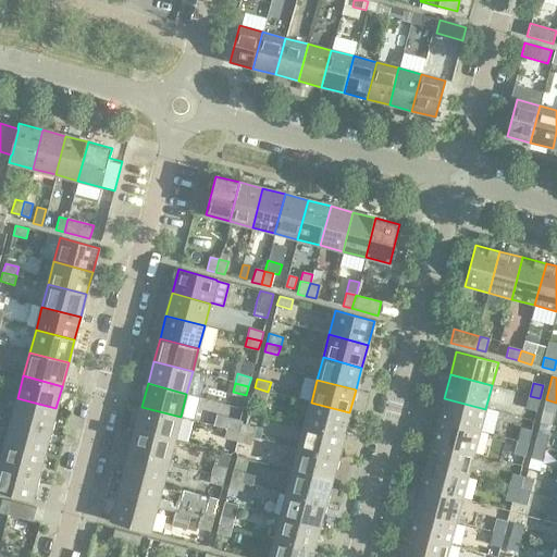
[(268,392),(255,387),(252,397),(265,400),(268,392)]
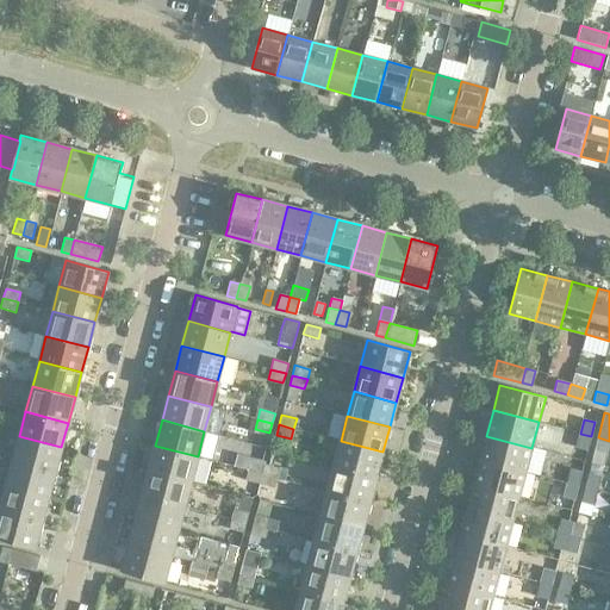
[(591,436),(580,434),(577,447),(587,450),(591,436)]
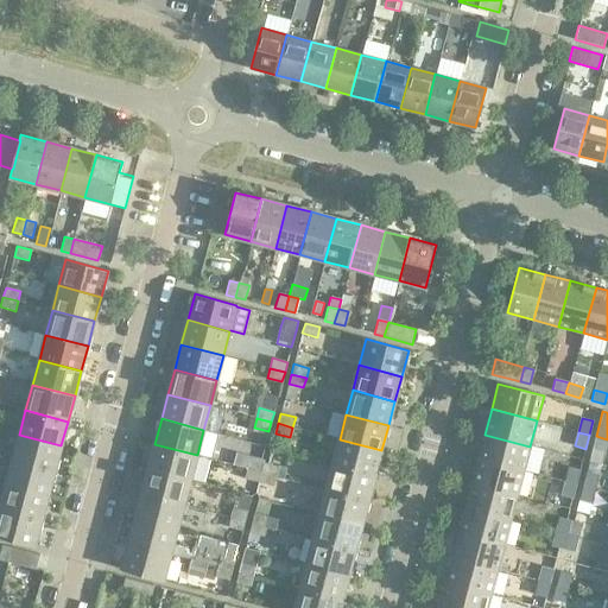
[(61,445),(19,435),(12,460),(55,470),(61,445)]
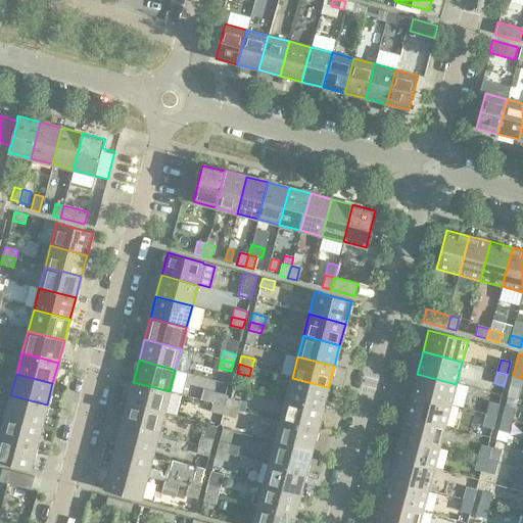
[(456,384),(417,374),(412,394),(450,405),(456,384)]
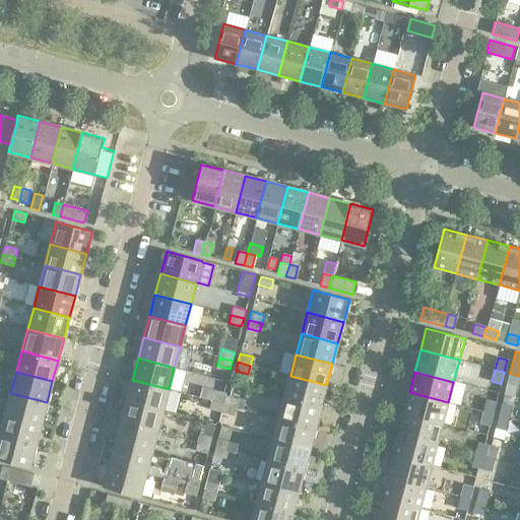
[(519,376),(510,373),(506,385),(516,388),(519,376)]
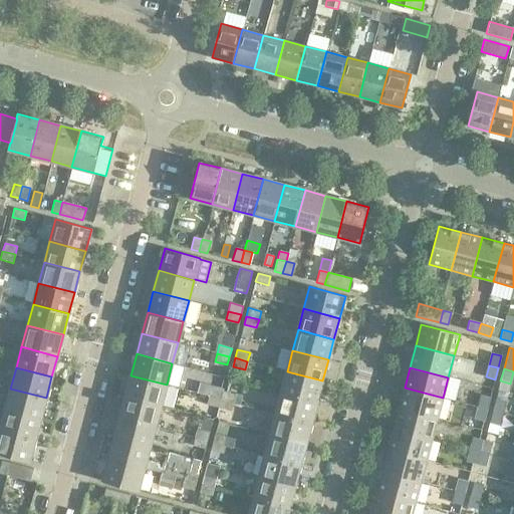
[(322,380),(287,371),(281,393),(317,402),(322,380)]
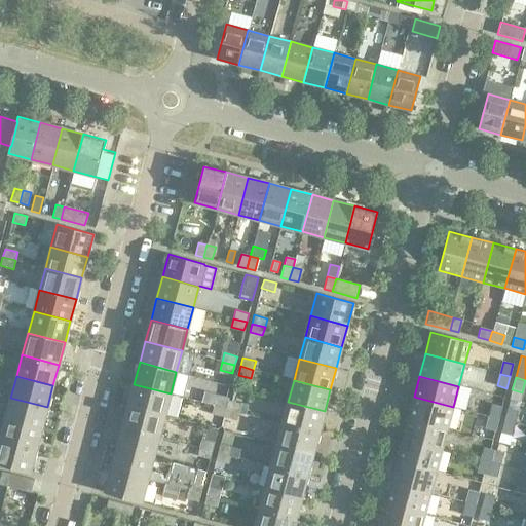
[(171,393),(134,384),(128,406),(164,415),(171,393)]
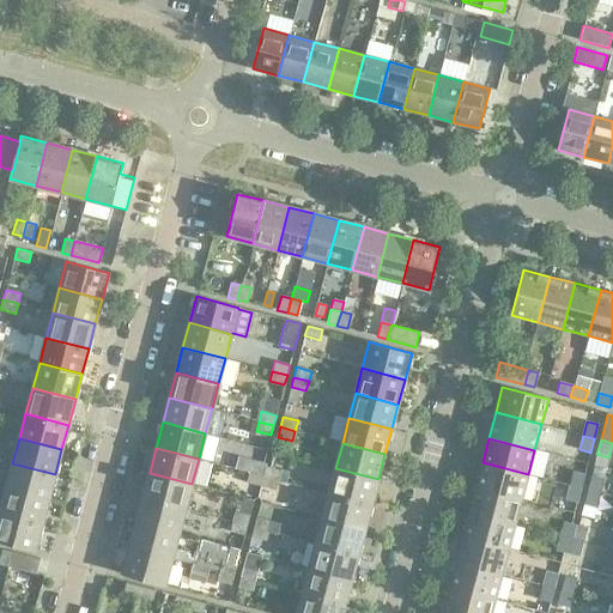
[(252,462),(249,473),(263,477),(266,467),(252,462)]
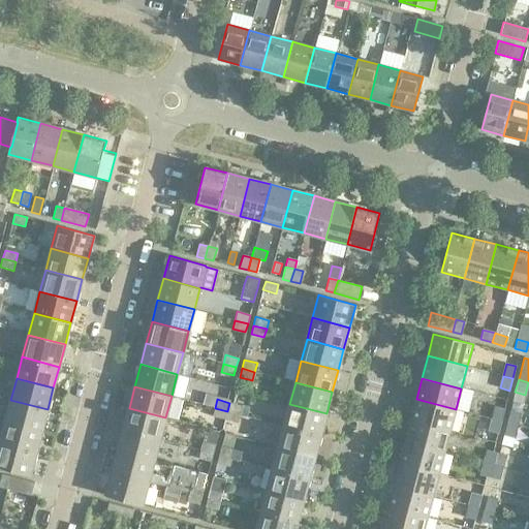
[(456,409),(416,399),(410,421),(449,432),(456,409)]
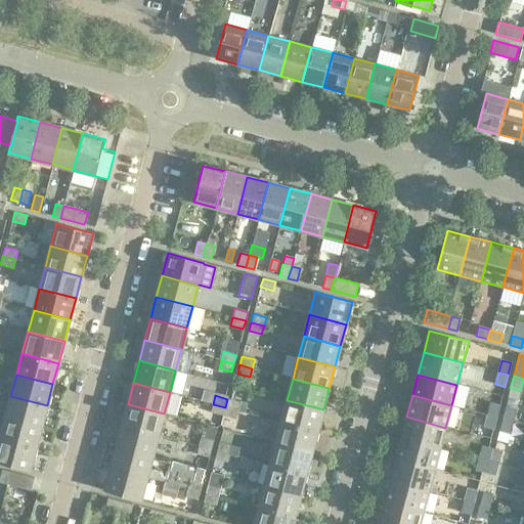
[(47,405),(10,396),(5,418),(41,427),(47,405)]
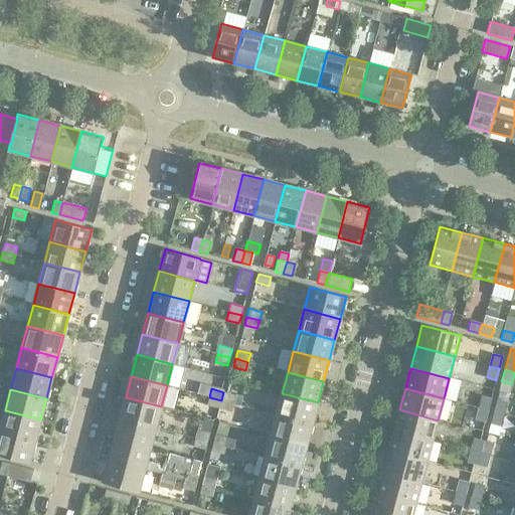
[(235,395),(223,392),(221,400),(233,403),(235,395)]
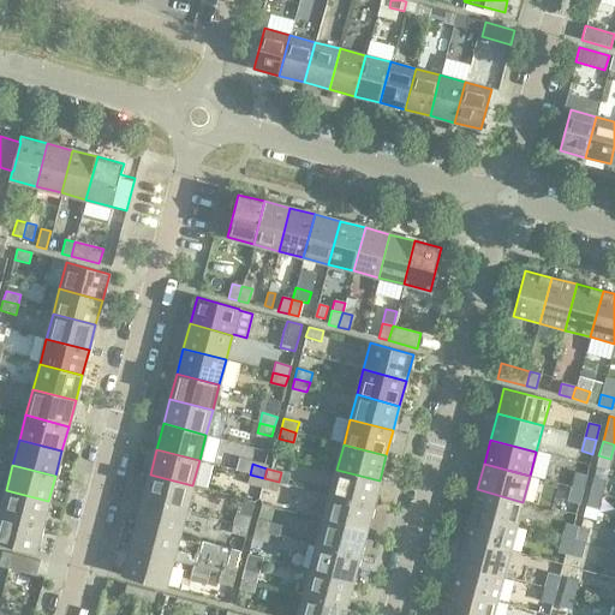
[(380,481),(336,470),(329,495),(372,507),(380,481)]
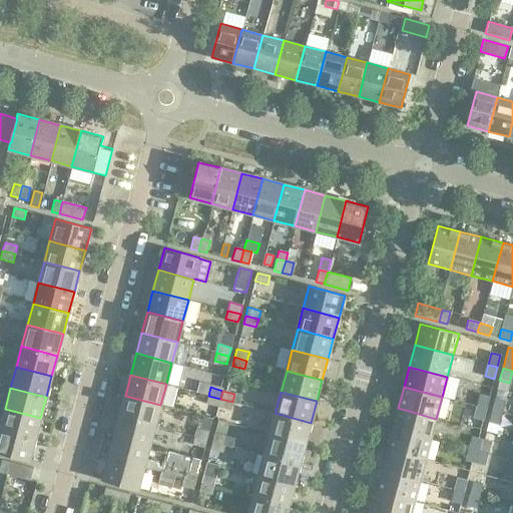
[(480,395),(477,406),(486,409),(489,397),(480,395)]
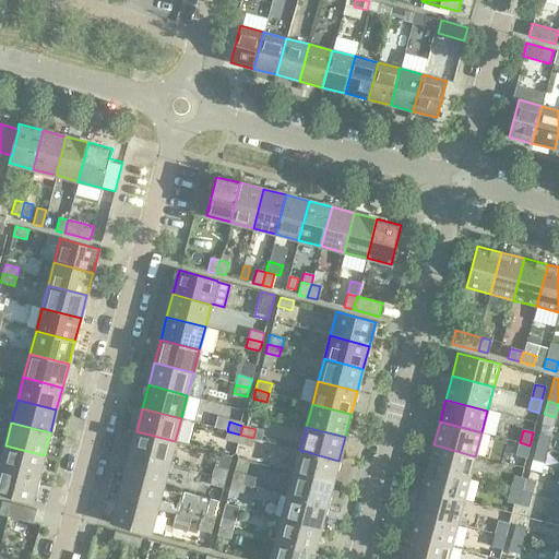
[(175,441),(137,431),(130,454),(169,464),(175,441)]
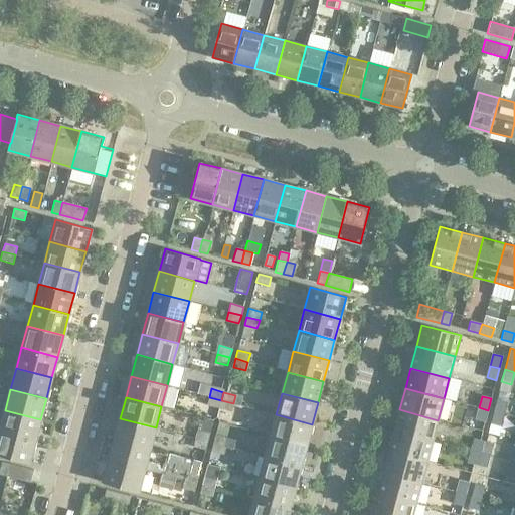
[(221,400),(209,397),(207,405),(219,408),(221,400)]
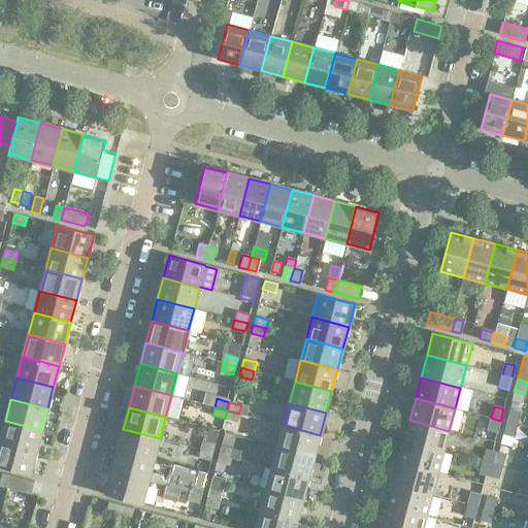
[(519,413),(509,409),(506,422),(516,425),(519,413)]
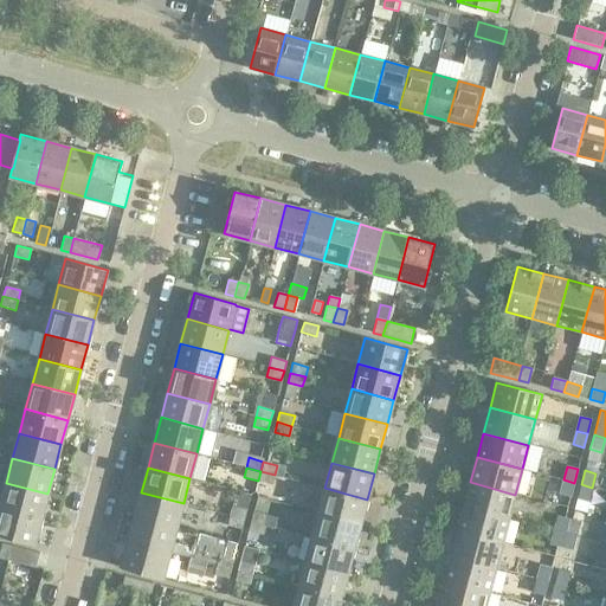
[(275,475),(260,471),(258,481),(272,484),(275,475)]
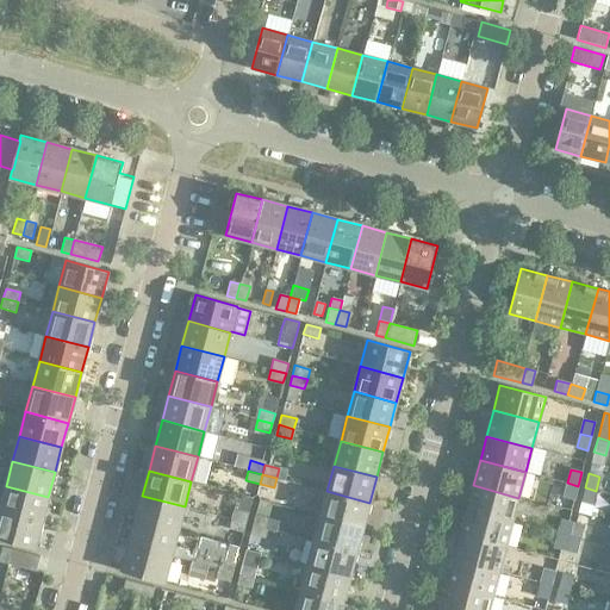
[(578,486),(567,483),(564,497),(574,499),(578,486)]
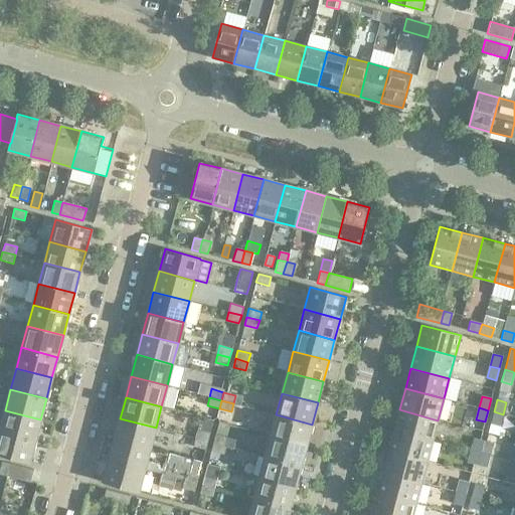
[(438,420),(399,409),(394,431),(433,441),(438,420)]
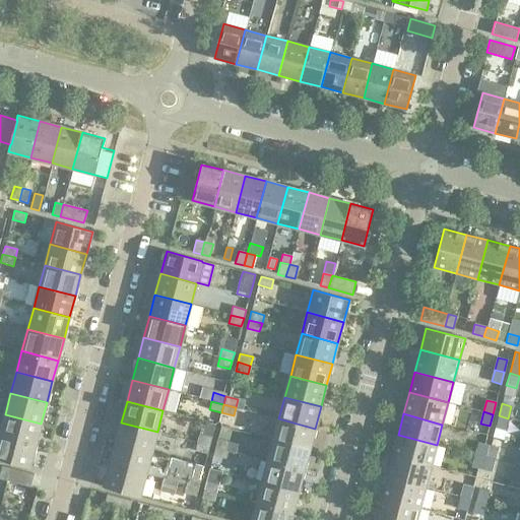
[(41,424),(5,414),(0,432),(0,435),(36,445),(41,424)]
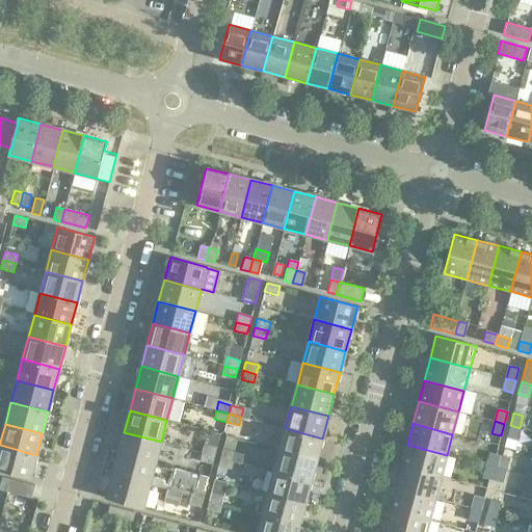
[(520,428),(510,425),(506,437),(515,440),(520,428)]
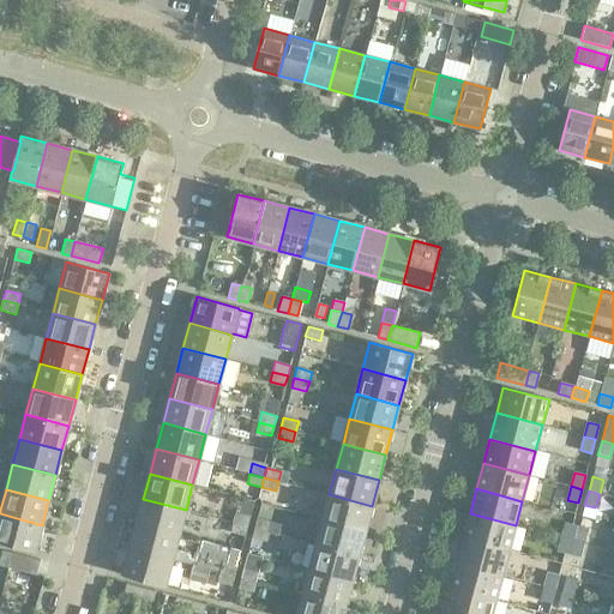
[(372,506),(329,494),(323,519),(365,530),(372,506)]
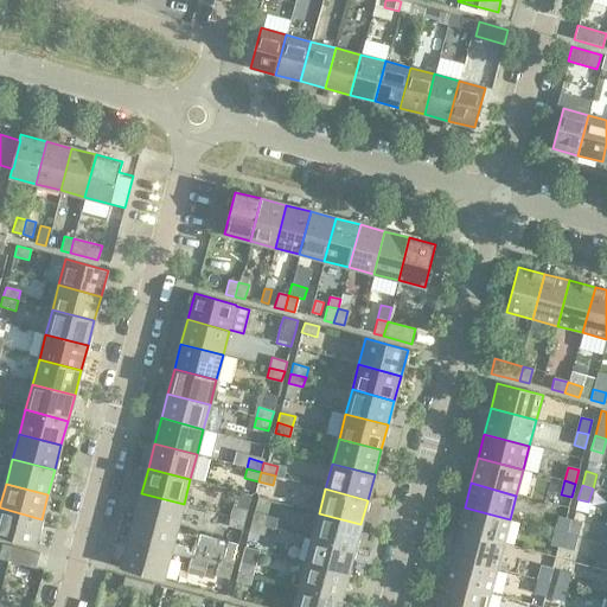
[(184,504),(141,493),(134,518),(177,529),(184,504)]
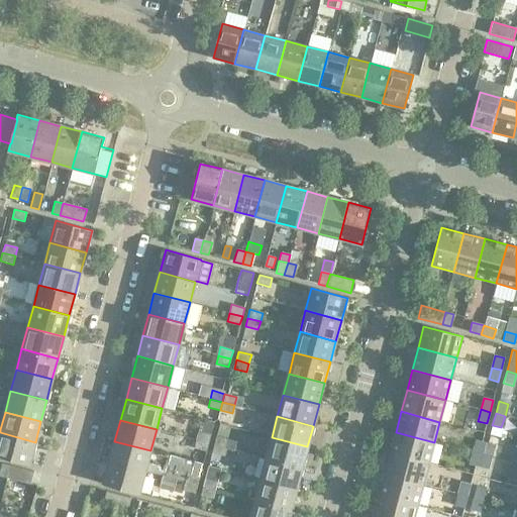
[(198,431),(196,440),(208,443),(210,435),(198,431)]
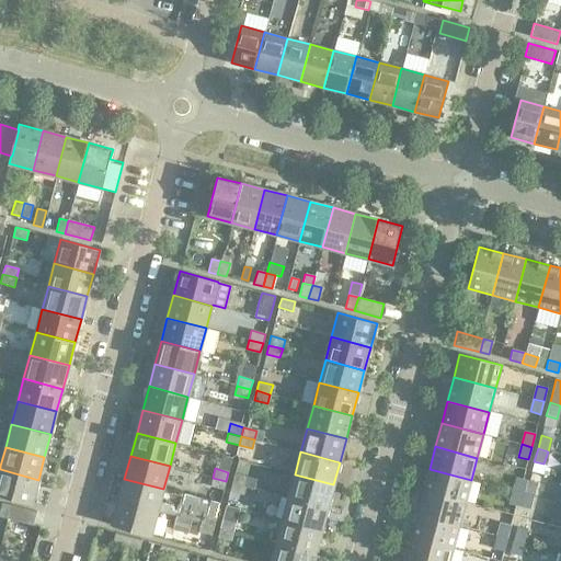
[(38,480),(0,469),(0,495),(32,504),(38,480)]
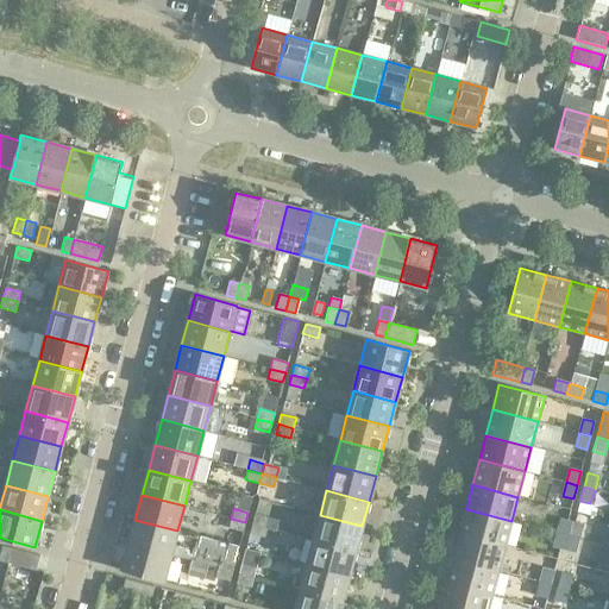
[(512,521),(466,509),(459,534),(504,546),(512,521)]
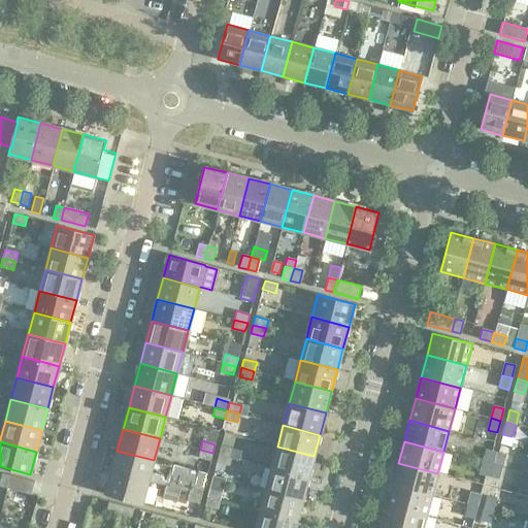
[(234,449),(221,446),(219,454),(231,458),(234,449)]
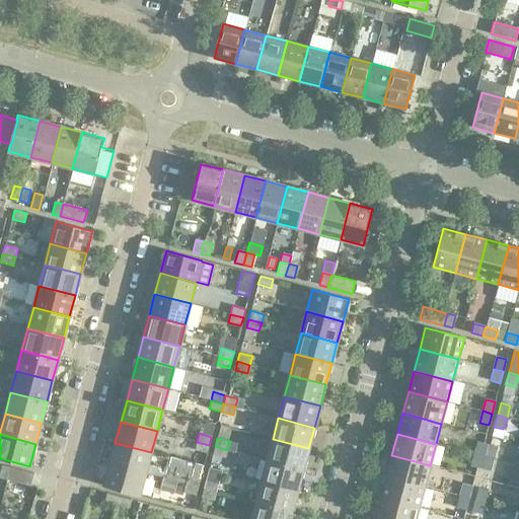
[(308,448),(273,439),(267,460),(303,469),(308,448)]
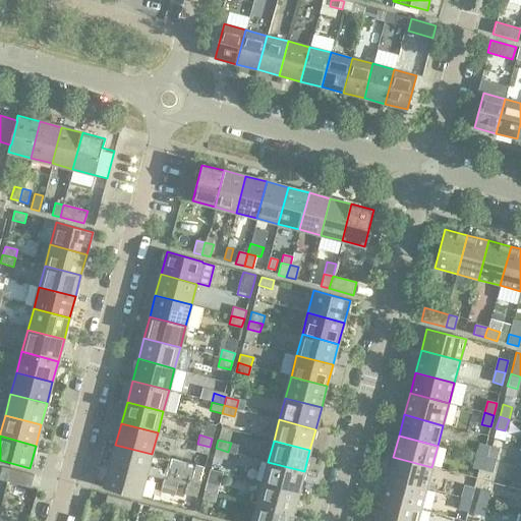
[(479,442),(475,456),(485,458),(488,445),(479,442)]
